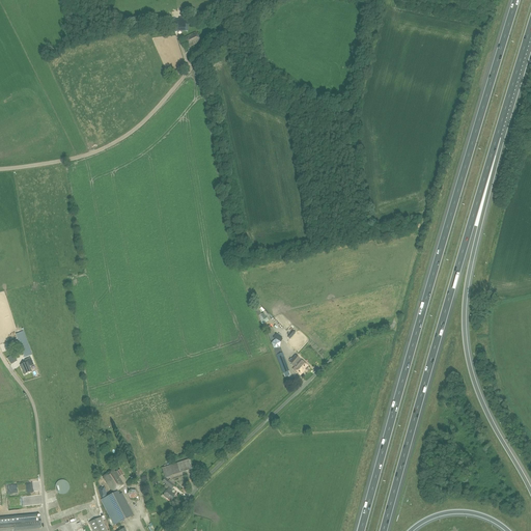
[(171,23),(171,31),(182,31),(188,31),(187,17),(185,18),(185,25),(182,25),(180,25),(180,22),(171,23)]
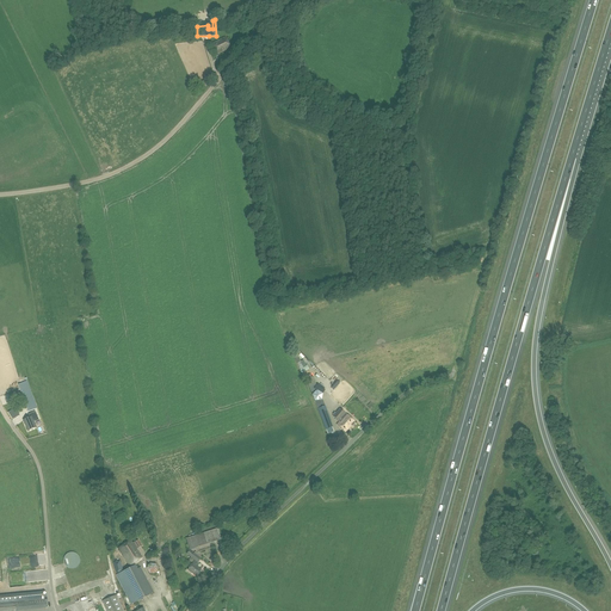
[(230,48),(226,37),(213,43),(217,54),(230,48)]
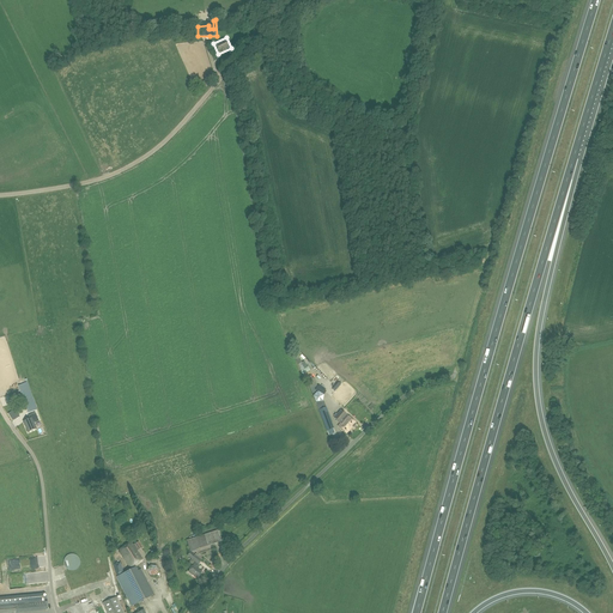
[(301,363),(298,364),(302,375),(309,371),(308,368),(307,368),(304,362),(301,363)]
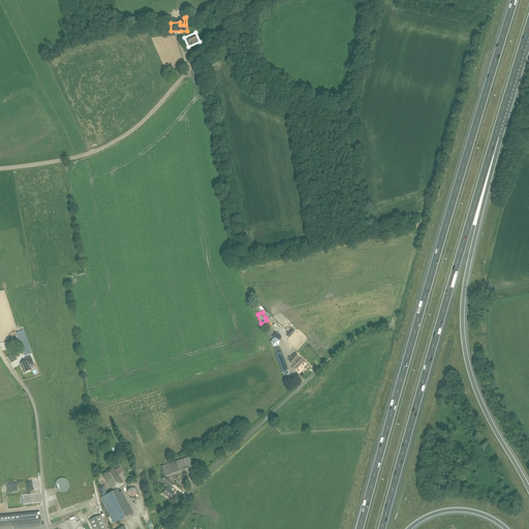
[(272,337),(274,334),(271,327),(270,327),(268,324),(263,327),(270,341),(272,347),(278,346),(279,341),(272,337)]
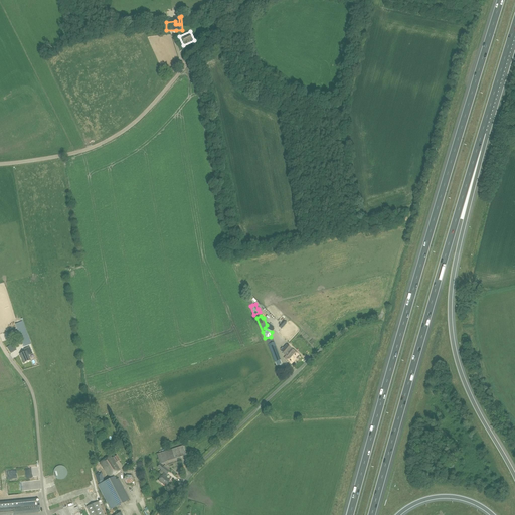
[(24,346),(31,343),(24,325),(17,328),(21,339),(23,342),(24,346)]
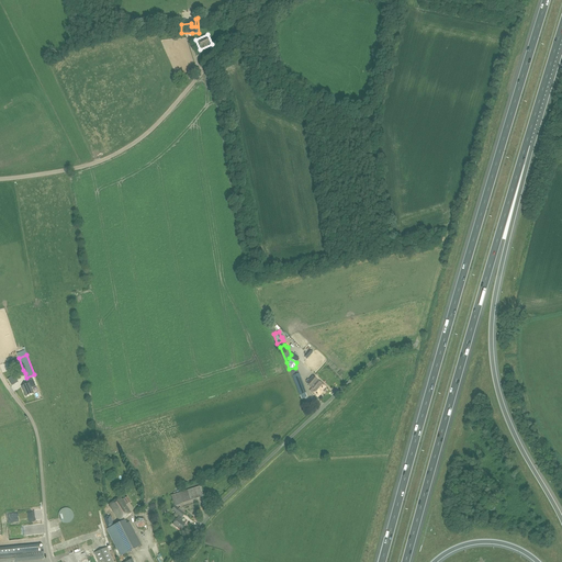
[(290,374),(299,395),(305,393),(303,388),(304,386),(298,371),(290,374)]
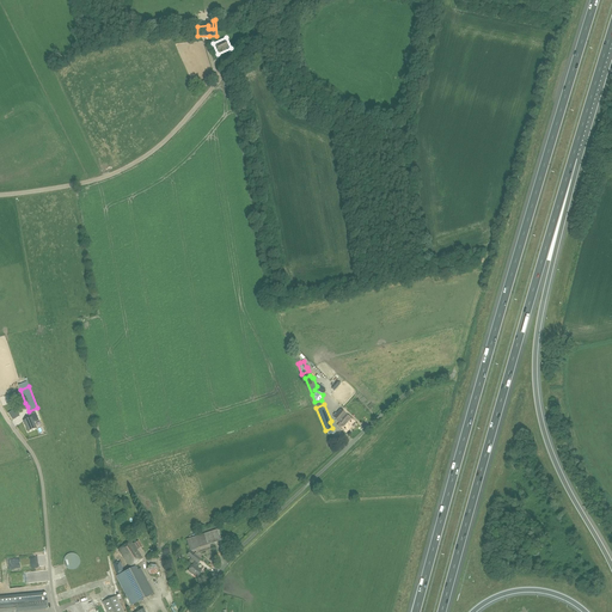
[(354,423),(355,422),(347,415),(341,409),(337,414),(335,412),(332,415),(335,416),(334,417),(340,422),(337,426),(346,433),(352,426),(353,427),(355,423),(354,423)]
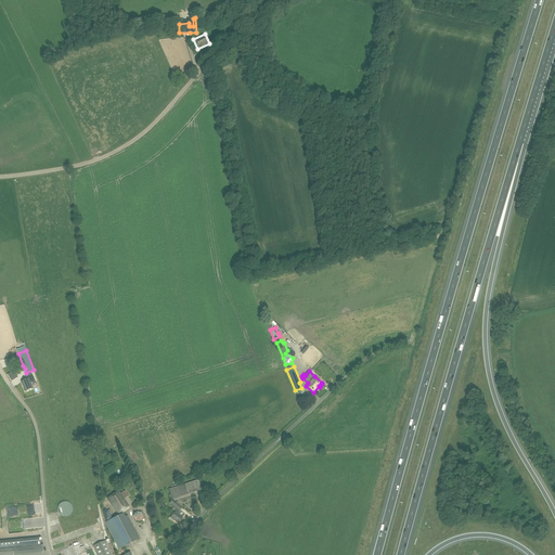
[(27,379),(22,382),(25,391),(33,388),(30,384),(35,382),(31,374),(26,376),(27,379)]
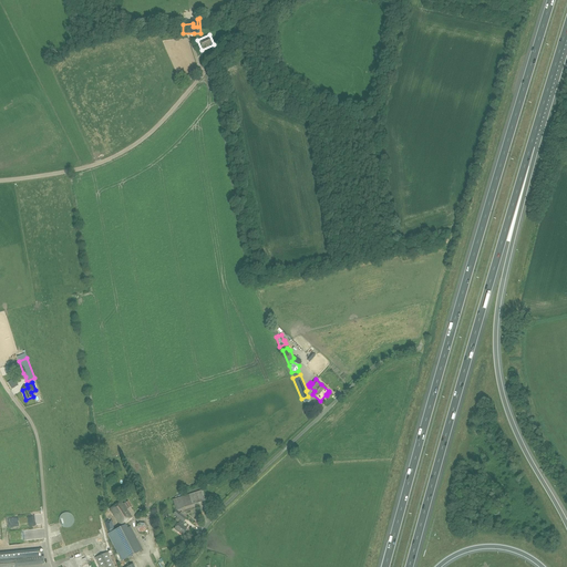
[(176,511),(205,501),(202,491),(173,500),(176,511)]
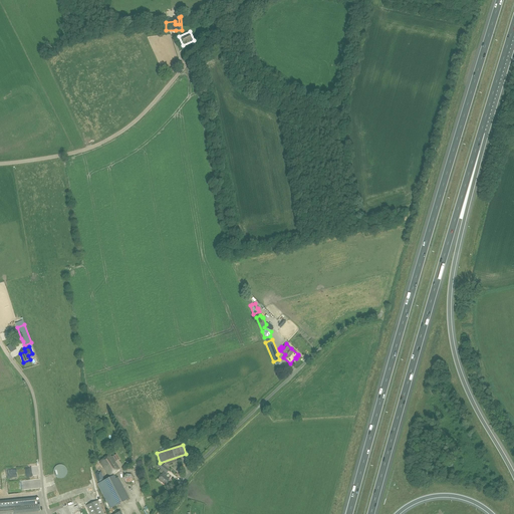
[(113,476),(112,473),(119,469),(114,462),(119,459),(116,455),(111,458),(110,455),(99,462),(109,478),(97,484),(109,509),(130,499),(118,477),(115,479),(114,476),(113,476)]
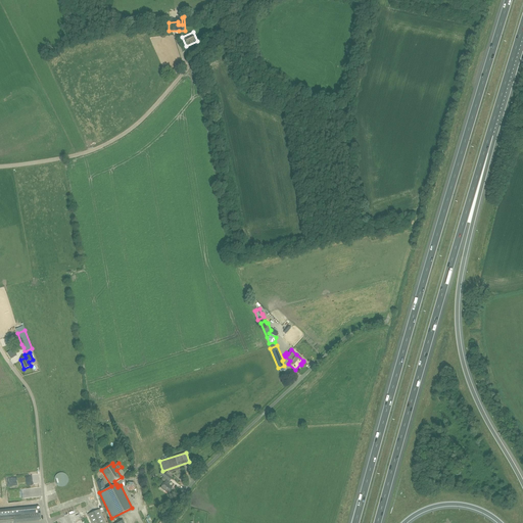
[(162,471),(159,474),(163,477),(161,479),(168,483),(169,481),(170,482),(172,478),(173,476),(168,473),(167,474),(162,471)]
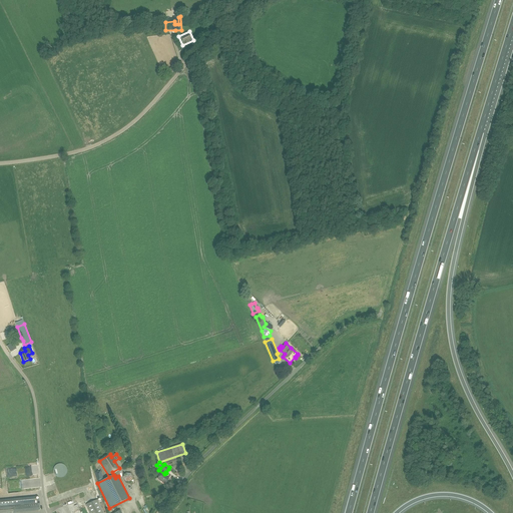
[(53,468),(53,471),(54,474),(56,476),(58,477),(61,477),(64,476),(66,474),(67,472),(67,469),(66,467),(64,465),(62,464),(59,464),(56,464),(54,466),(53,468)]
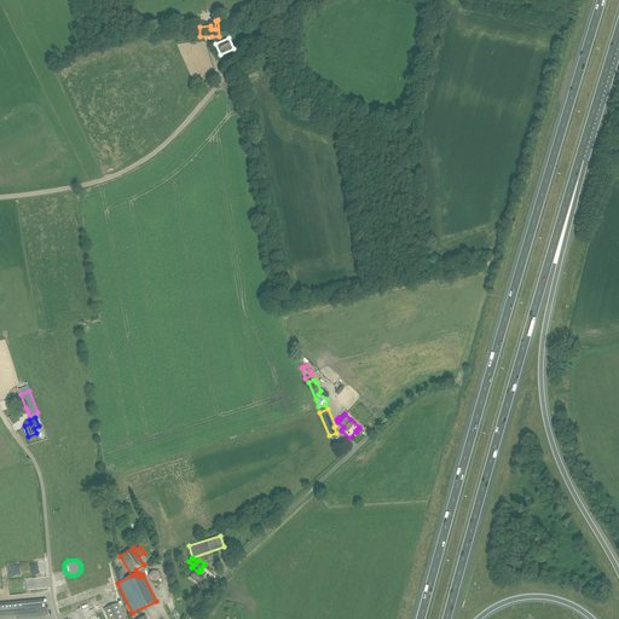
[(122,568),(114,570),(116,580),(125,579),(122,568)]
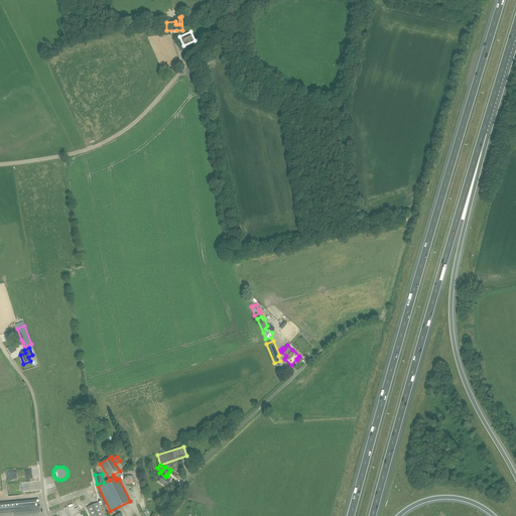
[(38,475),(29,476),(24,477),(25,486),(40,484),(38,475)]
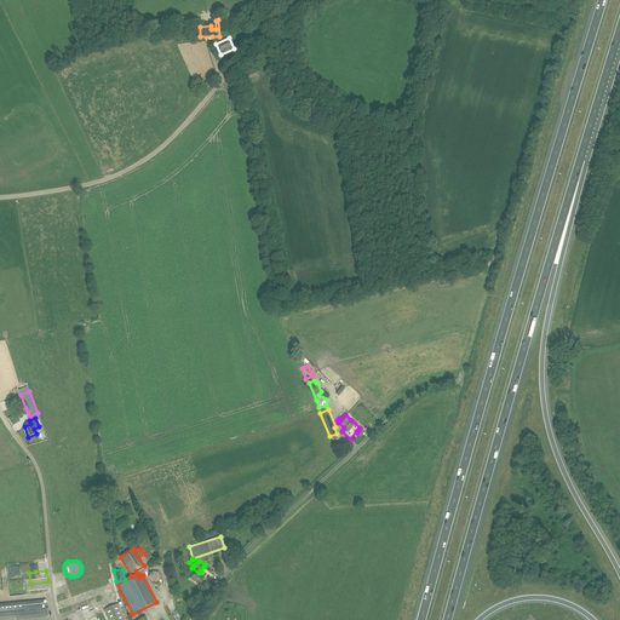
[(158,583),(160,578),(158,573),(151,572),(149,578),(151,581),(158,583)]
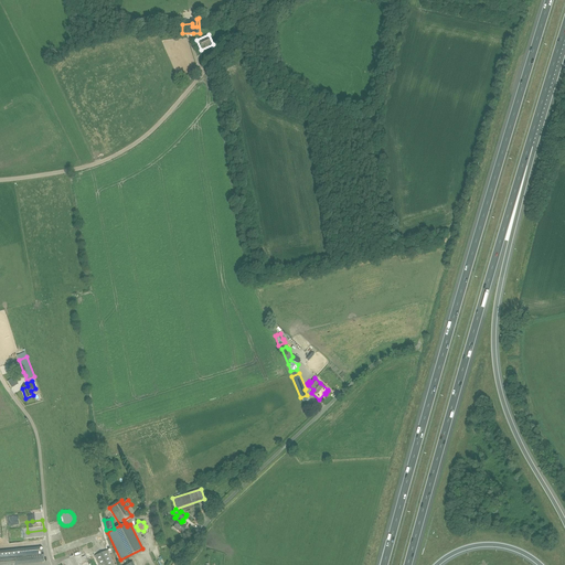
[(179,521),(173,528),(181,533),(185,526),(179,521)]
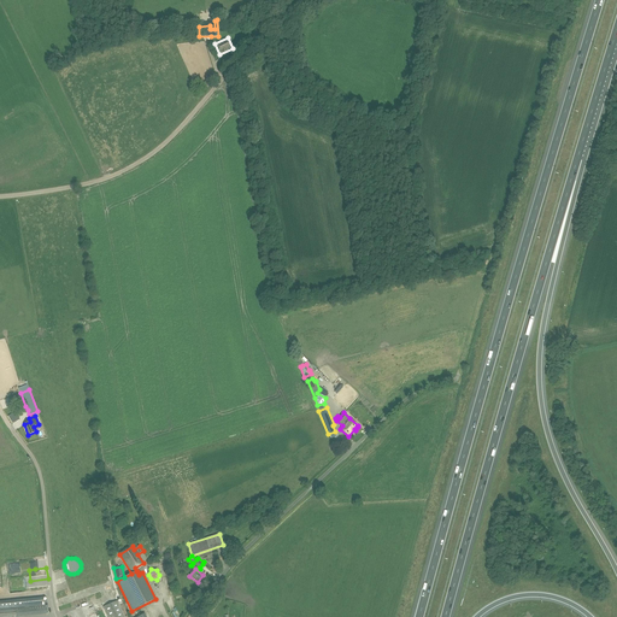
[(87,571),(76,576),(77,581),(89,576),(87,571)]
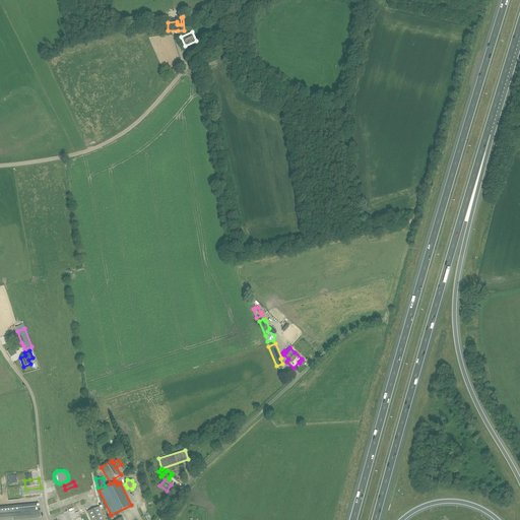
[(186,506),(182,502),(174,512),(179,516),(186,506)]
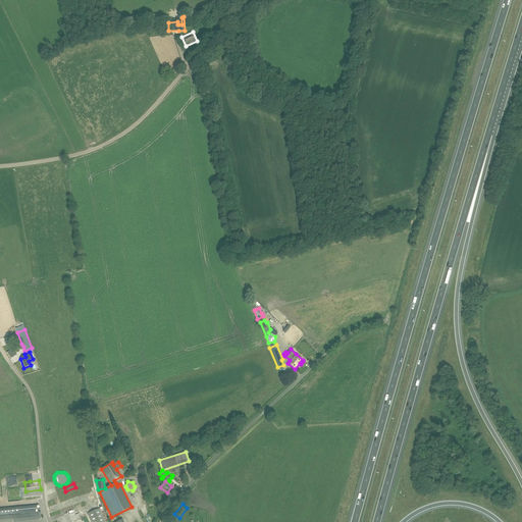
[(15,507),(15,513),(16,517),(19,516),(19,512),(37,511),(37,508),(37,505),(15,507)]
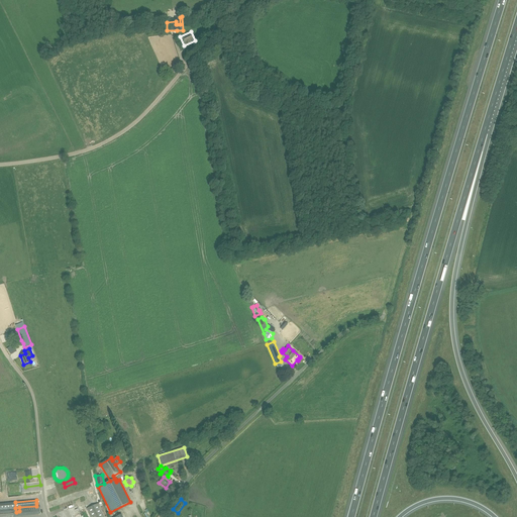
[(0,516),(11,516),(11,508),(15,508),(15,502),(0,503),(0,516)]
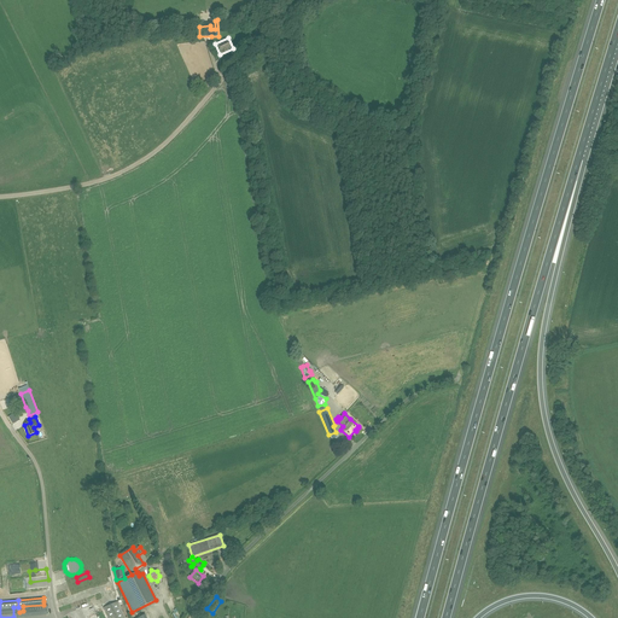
[(18,607),(13,607),(13,617),(18,617),(48,616),(47,601),(44,601),(44,605),(23,606),(23,611),(19,612),(18,607)]
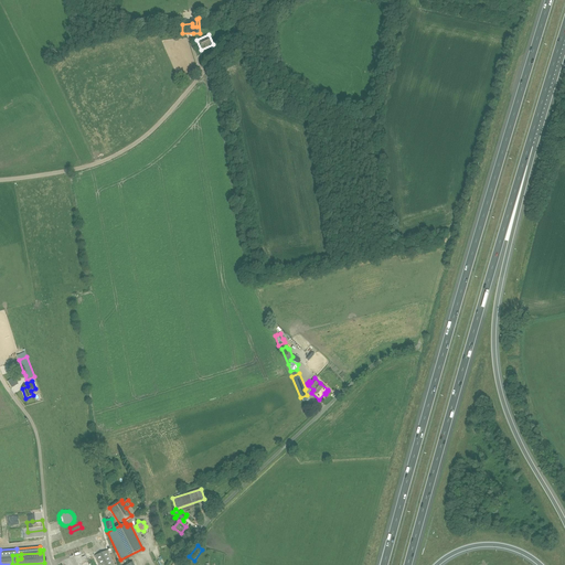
[(114,564),(107,550),(94,556),(98,564),(114,564)]
